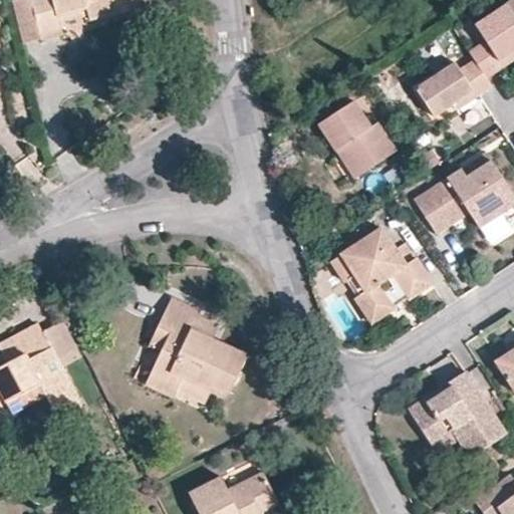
[(14,0),(26,42),(63,33),(60,21),(59,15),(87,7),(89,14),(90,19),(136,8),(133,0),(14,0)]
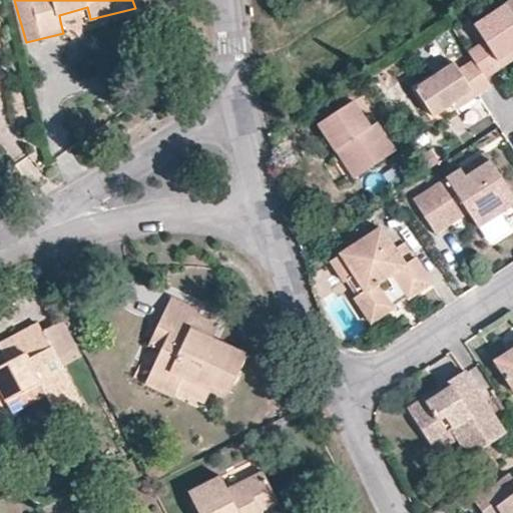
[(496,65),(493,59),(512,46),(512,0),(503,0),(469,23),(479,39),(461,51),(467,59),(478,76),(496,65)]
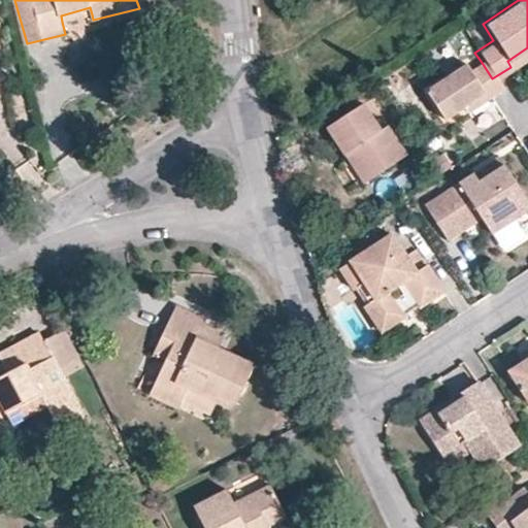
[(61,15),(62,22),(92,14),(90,7),(61,15)]
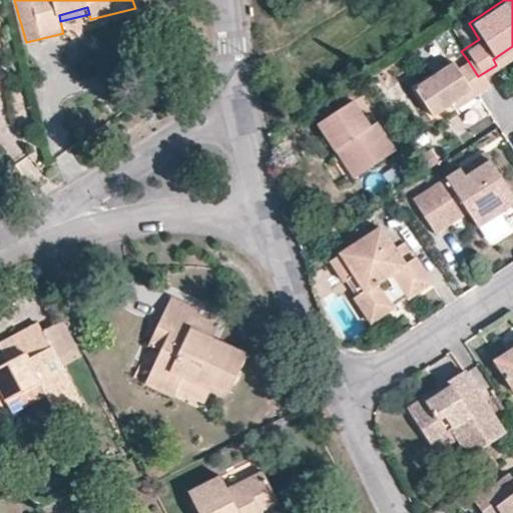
[(512,46),(493,59),(496,65),(512,54),(512,46)]
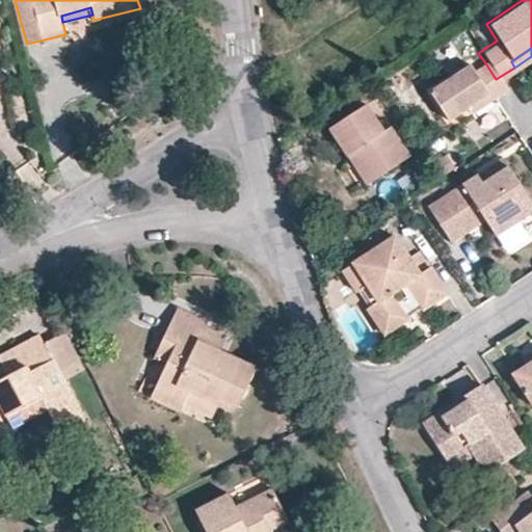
[(469,71),(464,65),(425,91),(442,120),(461,106),(482,92),(485,99),(501,87),(496,79),(484,61),(469,71)]
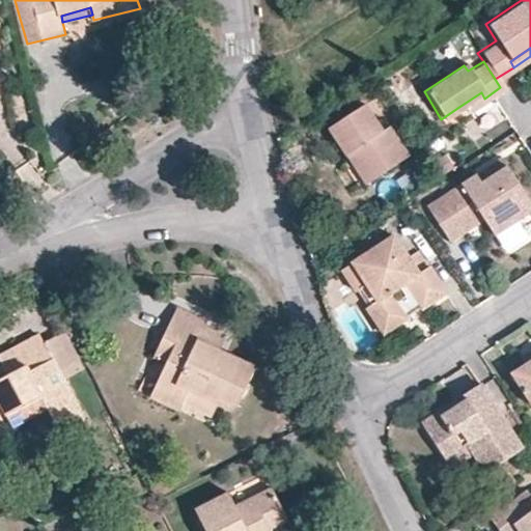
[(484,99),(481,92),(460,106),(465,112),(484,99)]
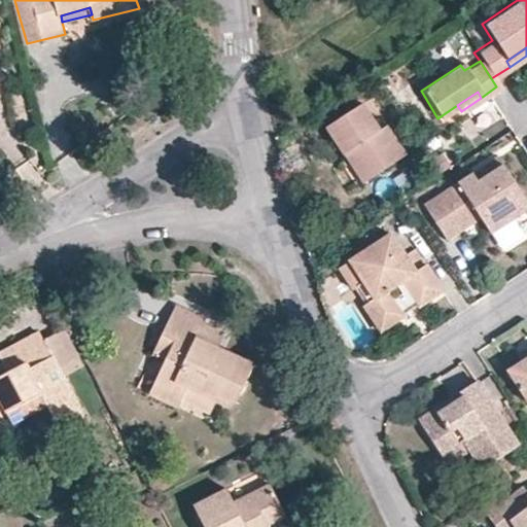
[(398,156),(379,127),(372,130),(355,103),(320,126),(338,154),(345,149),(364,178),(398,156)]
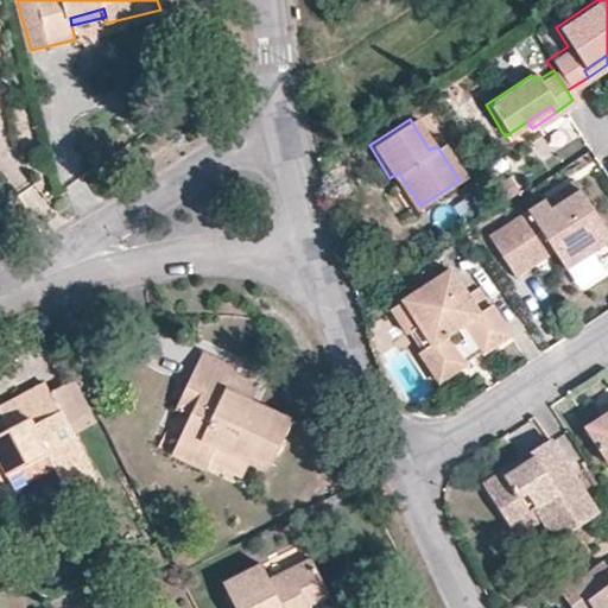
[(398,172),(390,178),(411,211),(420,206),(398,172)]
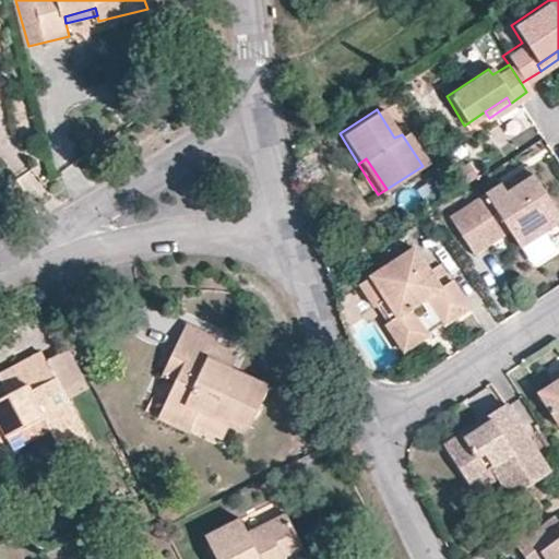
[(554,221),(520,169),(456,210),(482,248),(504,233),(513,247),(554,221)]
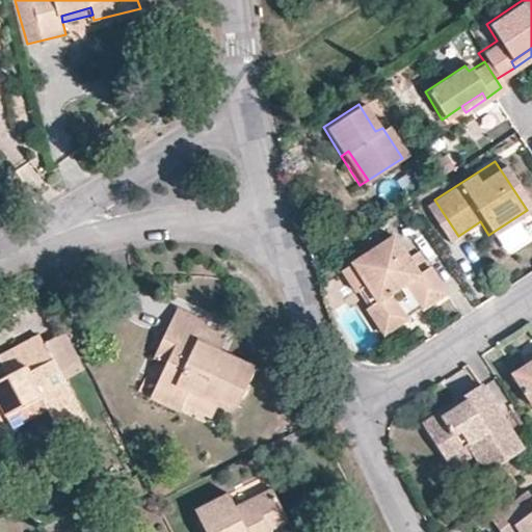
[(434,200),(421,208),(445,244),(458,236),(434,200)]
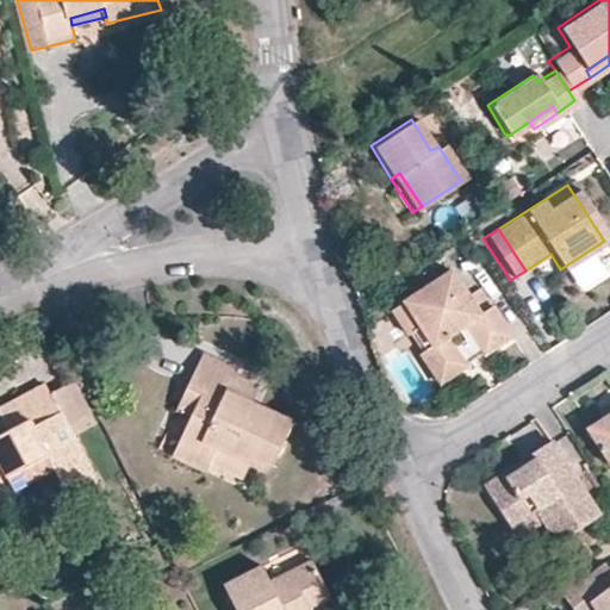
[(485,306),(472,315),(459,296),(442,272),(385,311),(400,336),(405,332),(417,352),(412,354),(430,384),(458,367),(455,361),(473,350),(477,354),(504,337),(485,306)]
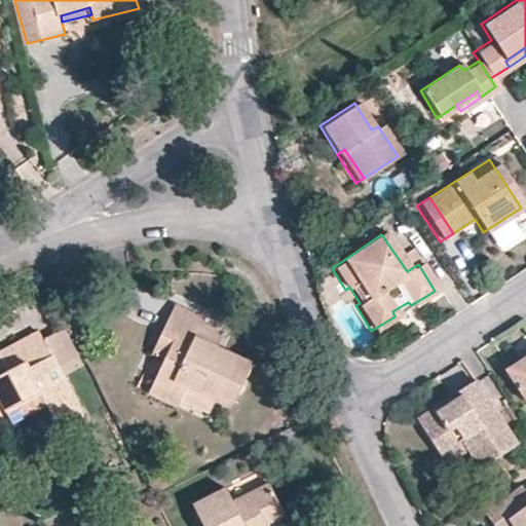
[(407,271),(418,264),(406,248),(396,255),(407,271)]
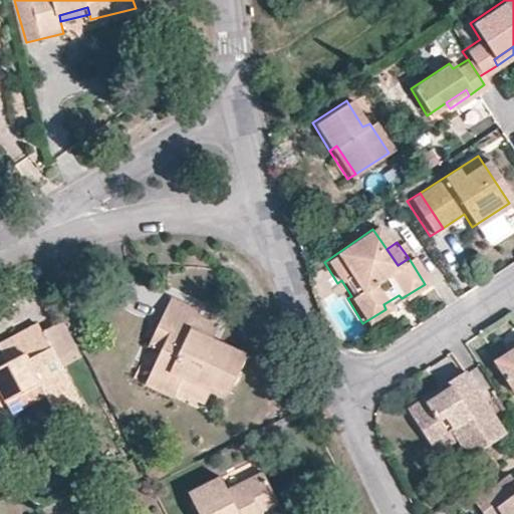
[(151,343),(163,349),(147,384),(177,397),(178,392),(184,377),(212,391),(215,387),(230,394),(249,355),(214,338),(194,330),(199,315),(202,310),(172,297),(151,343)]
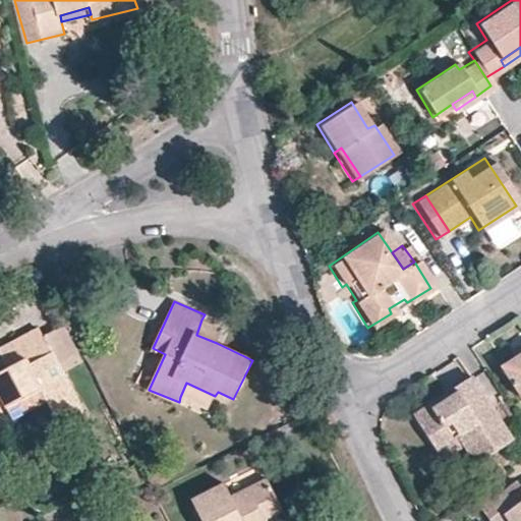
[(201,320),(196,335),(217,343),(224,330),(201,320)]
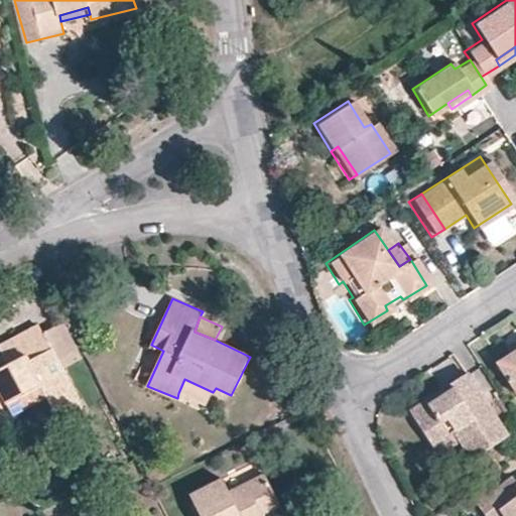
[(67,324),(44,336),(63,371),(86,360),(67,324)]
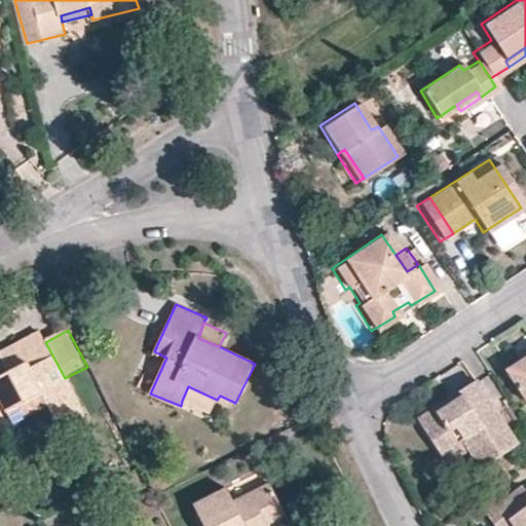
[(60,429),(85,417),(65,378),(45,342),(40,332),(0,351),(0,357),(8,372),(0,375),(0,415),(7,411),(41,393),(46,404),(60,429)]
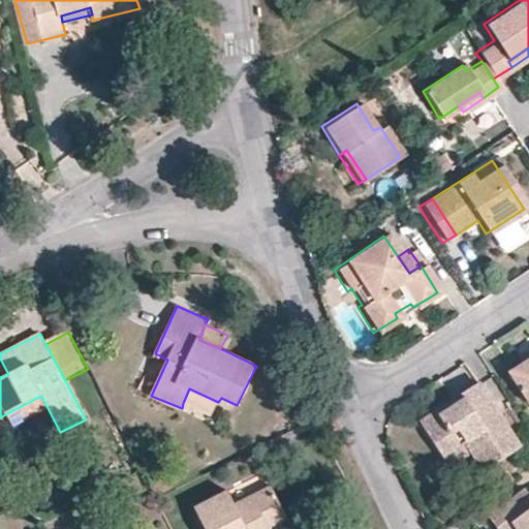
[(528,358),(528,346),(517,355),(521,363),(528,358)]
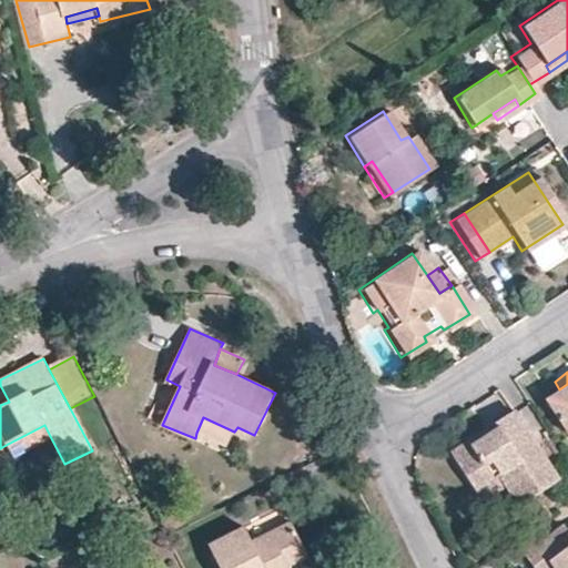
[(567,384),(559,389),(540,403),(563,437),(567,433),(567,384)]
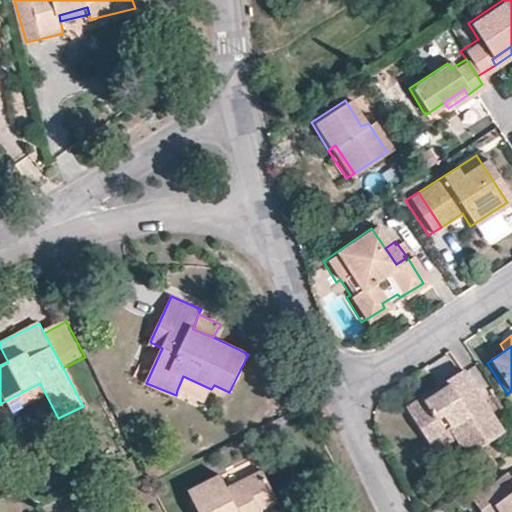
[(401,410),(421,444),(442,430),(448,440),(460,458),(495,434),(456,374),(440,384),(443,389),(420,404),(417,399),(401,410)]
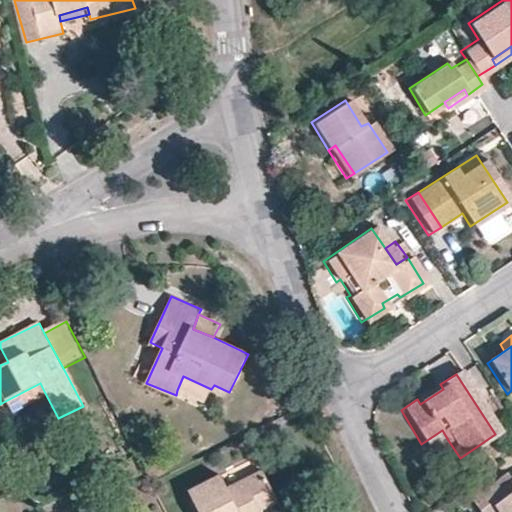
[(205,403),(211,389),(183,376),(177,390),(205,403)]
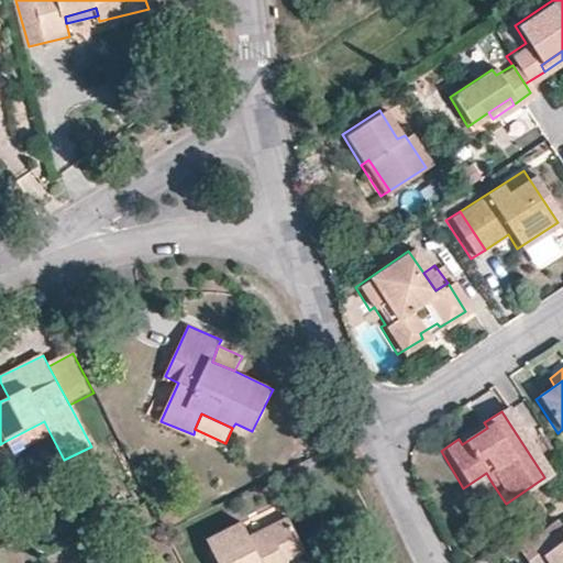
[(50,432),(44,421),(8,440),(13,451),(50,432)]
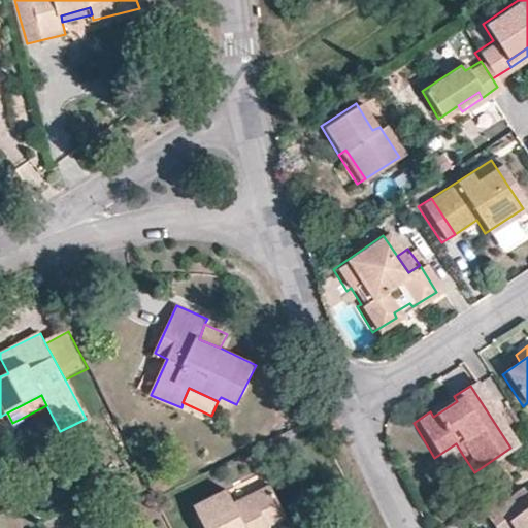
[(457,401),(454,396),(430,411),(433,417),(457,401)]
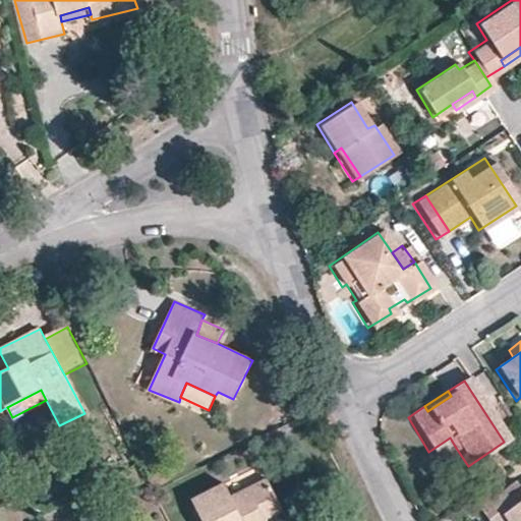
[(7,407),(0,411),(0,428),(37,409),(46,425),(49,428),(53,428),(59,425),(46,400),(12,417),(7,407)]
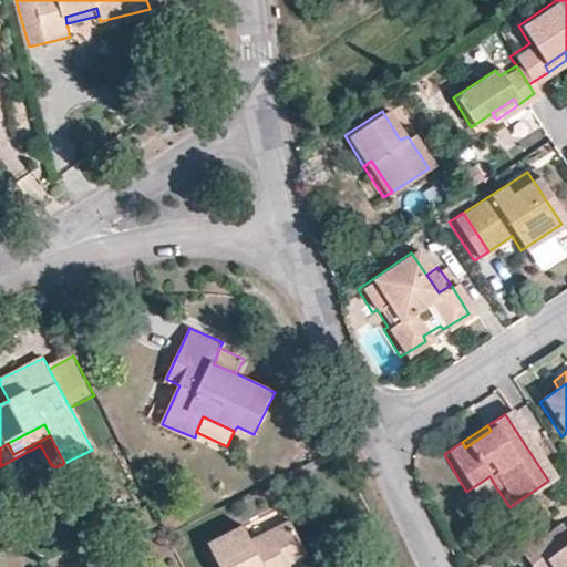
[(466,492),(473,502),(496,487),(490,476),(466,492)]
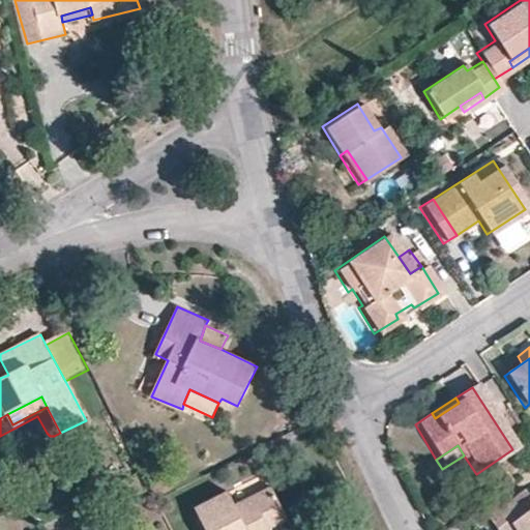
[(229,493),(237,506),(272,488),(266,474),(229,493)]
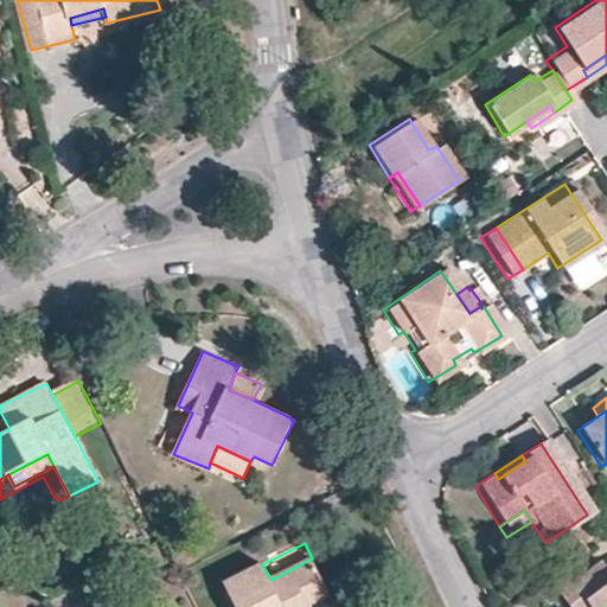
[(308,606),(308,605),(330,594),(312,558),(272,580),(262,564),(224,583),(236,606),(308,606)]
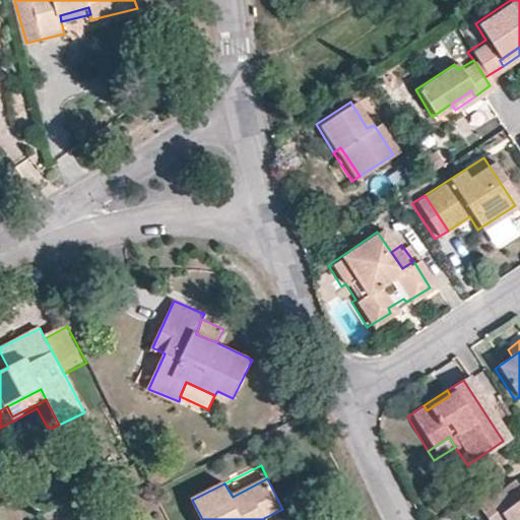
[(481,519),(497,519),(500,518),(502,519),(519,519),(519,483),(517,485),(503,498),(499,492),(474,510),(481,519)]
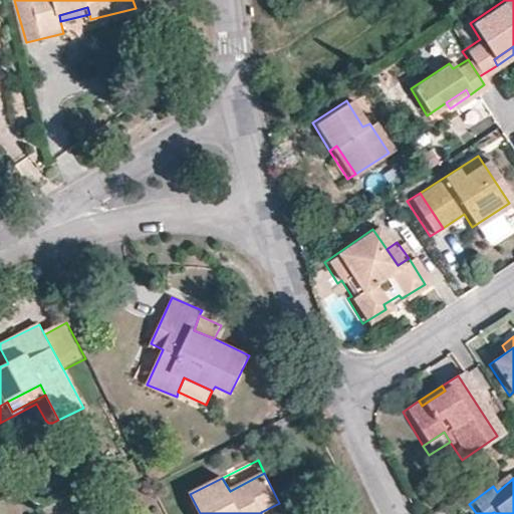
[(511,480),(503,479),(493,486),(497,492),(511,480)]
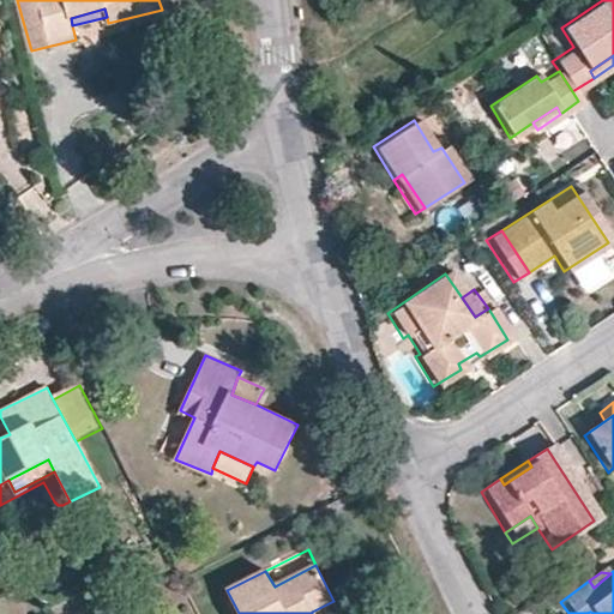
[(341,613),(333,601),(312,612),(312,613),(341,613)]
